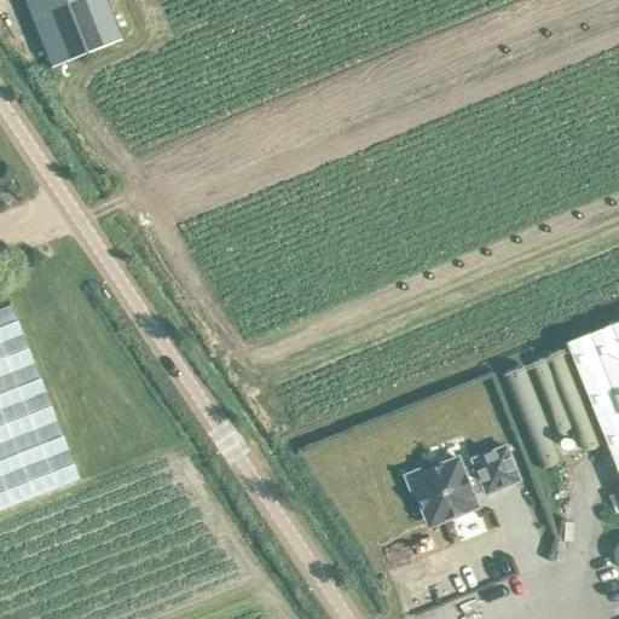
[(104,0),(25,0),(36,28),(45,47),(58,42),(67,63),(92,52),(121,40),(104,0)]
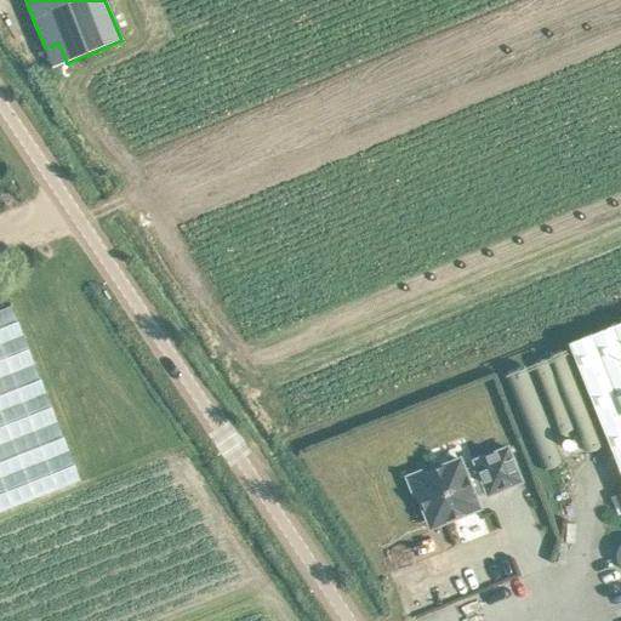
[(120,182),(115,174),(110,177),(115,186),(120,182)]
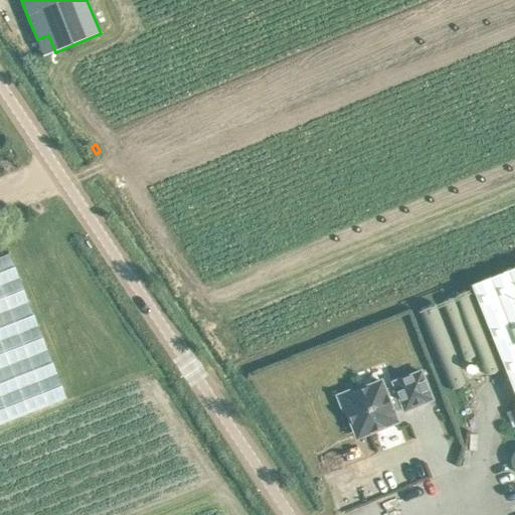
[(9,254),(0,256),(0,424),(66,399),(9,254)]
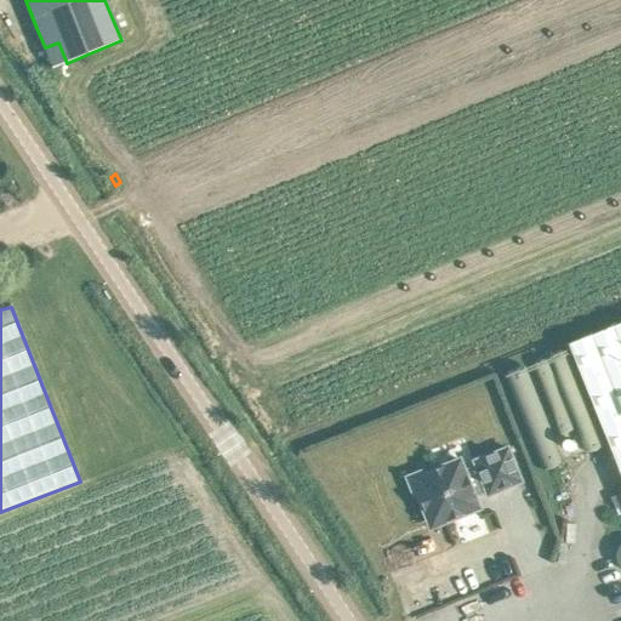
[(620,325),(571,346),(620,467),(620,325)]
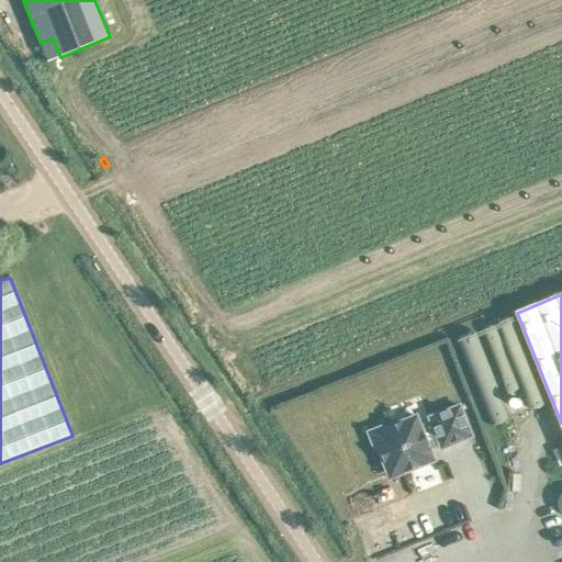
[(517,316),(459,339),(493,426),(513,418),(503,395),(518,390),(514,379),(538,370),(517,316)]
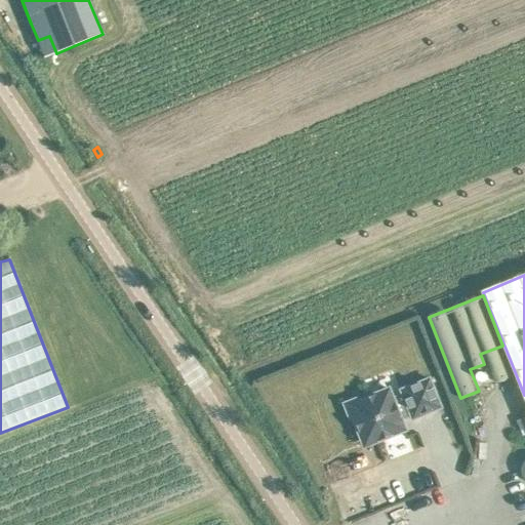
[(359,398),(344,404),(350,420),(352,419),(363,448),(405,431),(401,420),(410,416),(411,419),(440,408),(429,379),(400,391),(401,394),(392,398),(389,389),(360,400),(359,398)]
